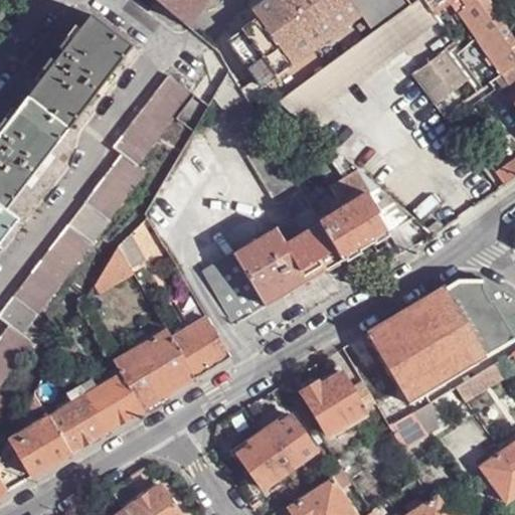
[(154,0),(172,14),(183,0),(154,0)]
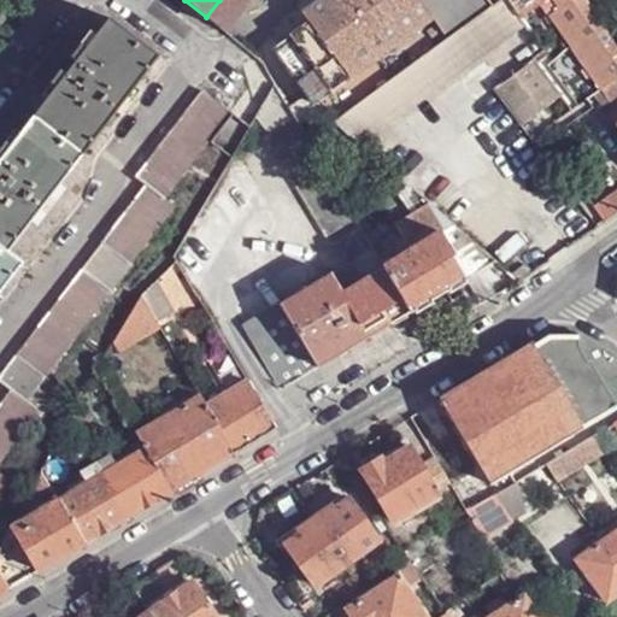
[(252,0),(219,0),(206,17),(224,33),(227,30),(252,0)]
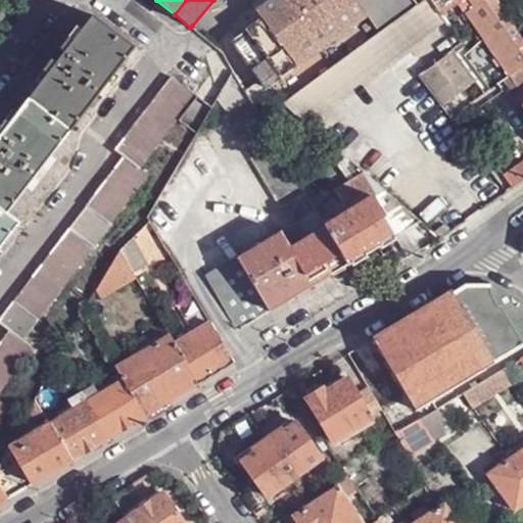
[(264,94),(370,19),(355,0),(281,0),(260,13),(266,22),(234,41),(264,94)]
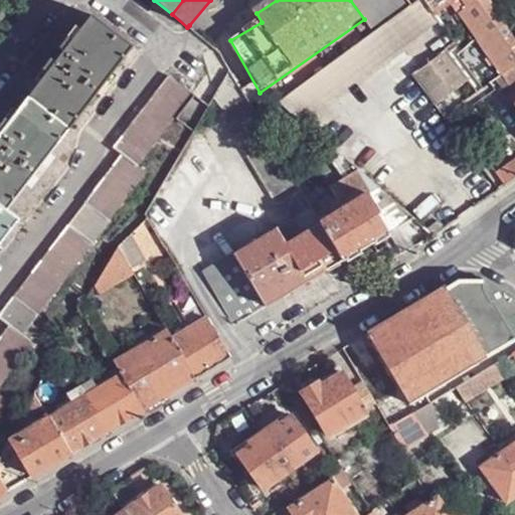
[(371,28),(406,2),(404,0),(350,0),(364,19),(371,28)]
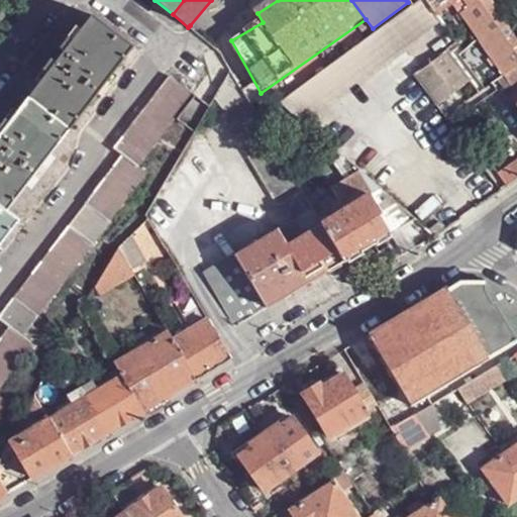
[(453,4),(475,33),(516,90),(516,89),(516,38),(500,16),(489,0),(426,0),(438,15),(453,4)]
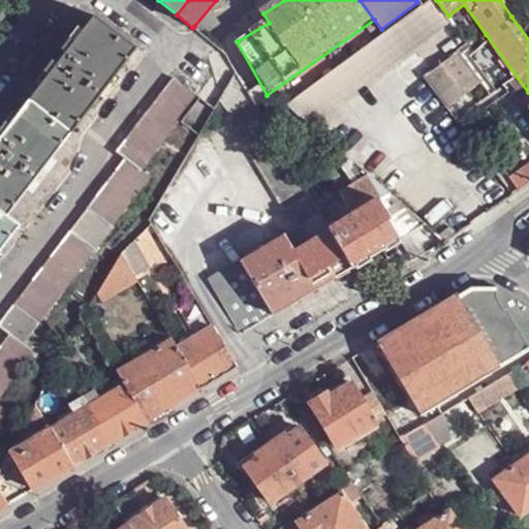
[(28,102),(68,134),(135,49),(92,17),(71,43),(48,75),(28,102)]
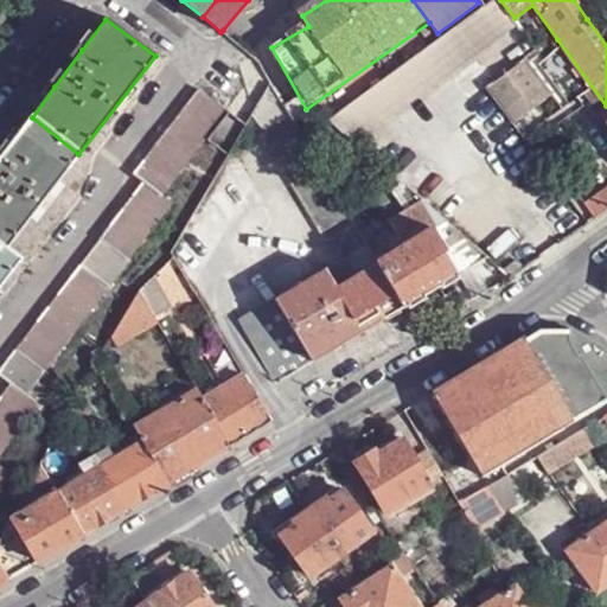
[(48,81),(55,87),(82,50),(76,45),(48,81)]
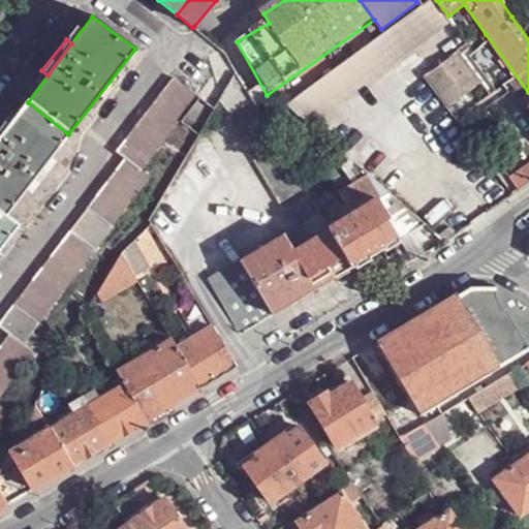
[(450,59),(427,78),(453,115),(456,118),(488,94),(458,54),(450,59)]
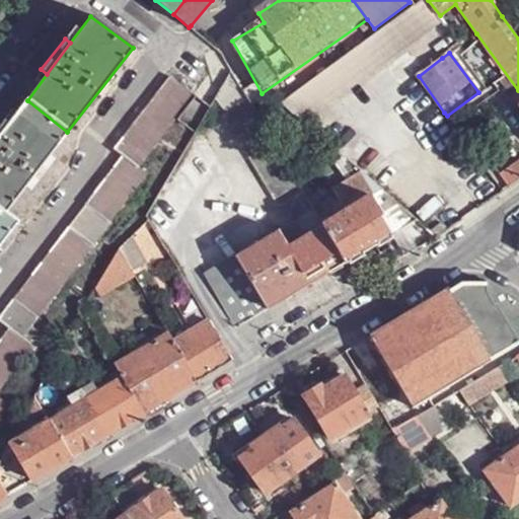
[(232,71),(216,99),(225,112),(222,114),(279,207),(286,203),(294,216),(311,206),(260,117),(232,71)]
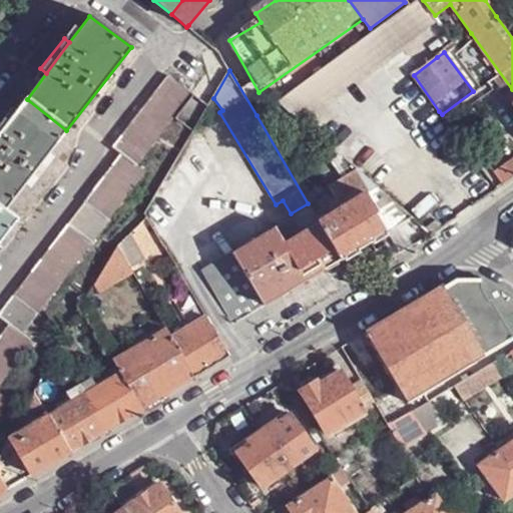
[(190,94),(167,77),(111,149),(119,154),(83,202),(107,221),(144,173),(136,166),(190,94)]
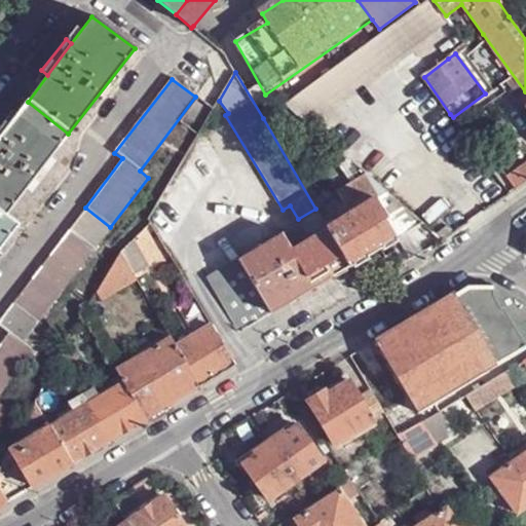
[(68,134),(28,102),(7,126),(0,136),(0,213),(5,217),(5,216),(68,134)]
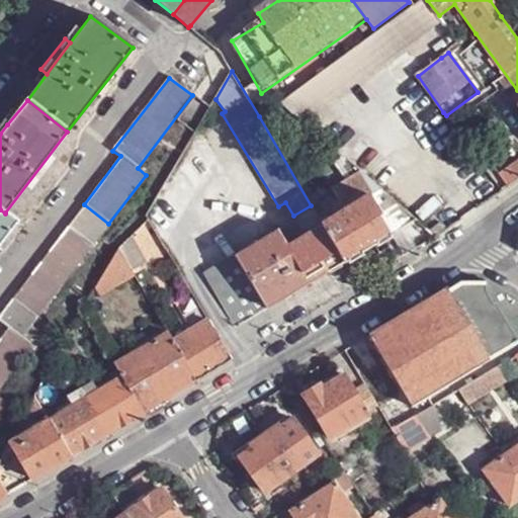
[(478,160),(468,167),(478,180),(488,173),(478,160)]
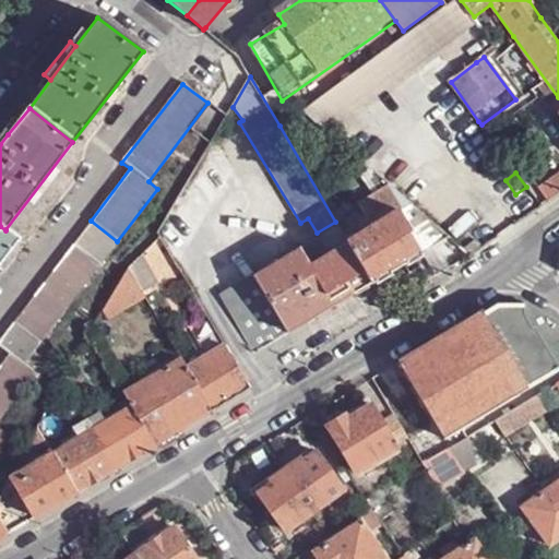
[(360,206),(373,228),(400,212),(401,213),(406,210),(412,206),(390,188),(360,206)]
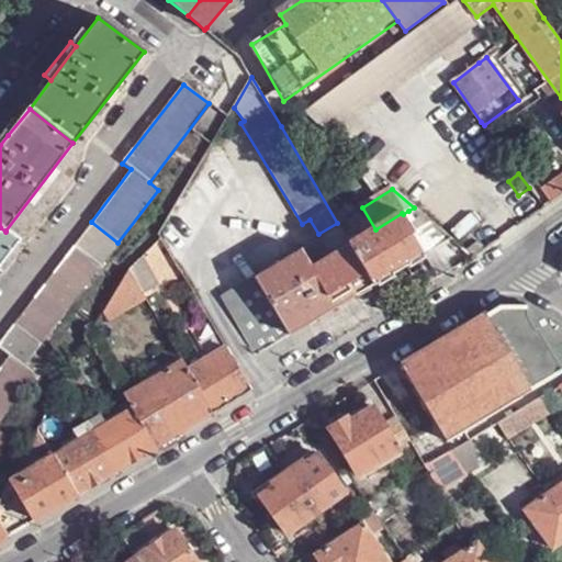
[(353,190),(343,197),(351,211),(361,203),(353,190)]
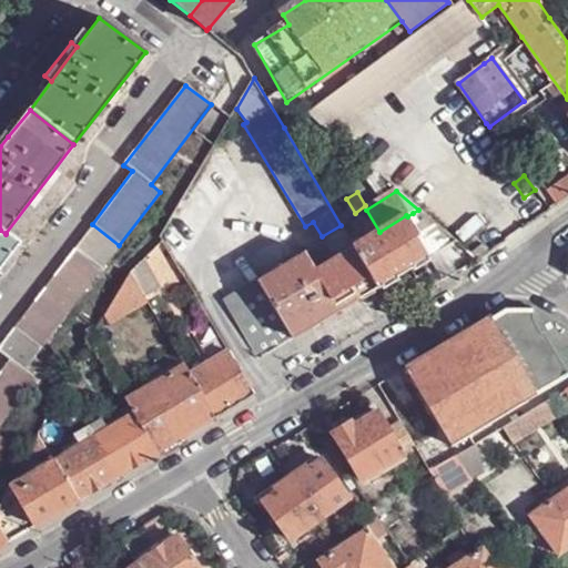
[(418,210),(413,213),(424,230),(433,223),(418,210)]
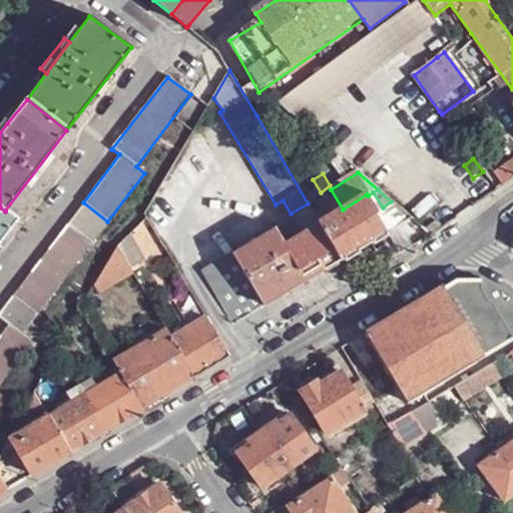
[(391,231),(368,195),(367,194),(343,209),(326,219),(321,223),(321,225),(343,262),(391,231)]
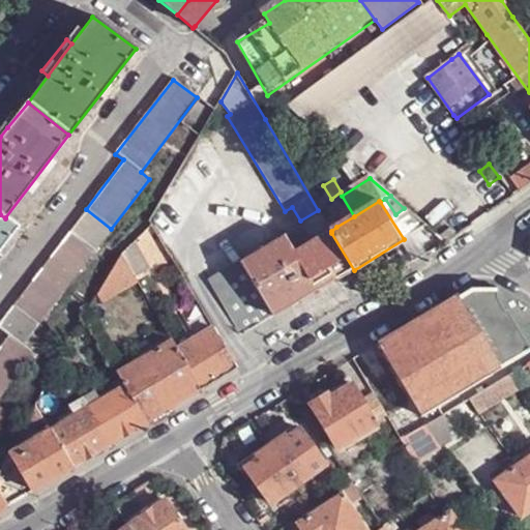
[(424,226),(404,208),(395,214),(409,236),(424,226)]
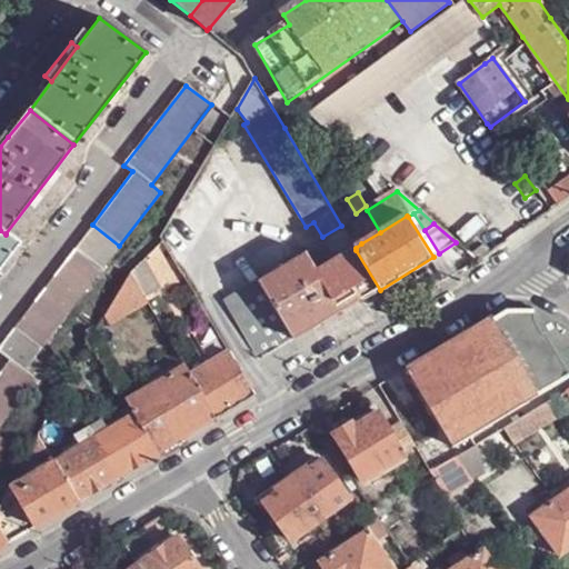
[(119,246),(92,225),(75,250),(101,270),(119,246)]
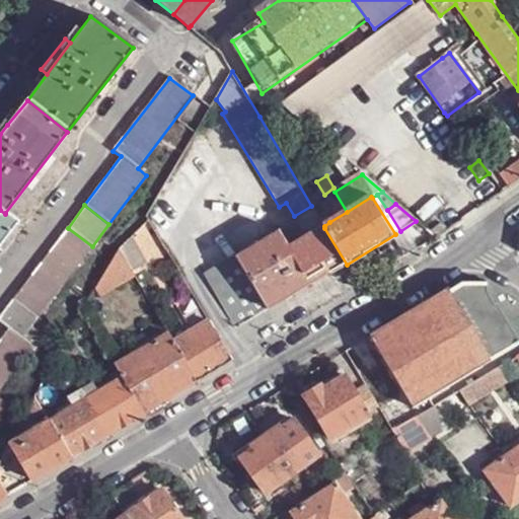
[(294,216),(293,217),(297,223),(306,239),(324,228),(324,226),(320,219),(311,206),(294,216)]
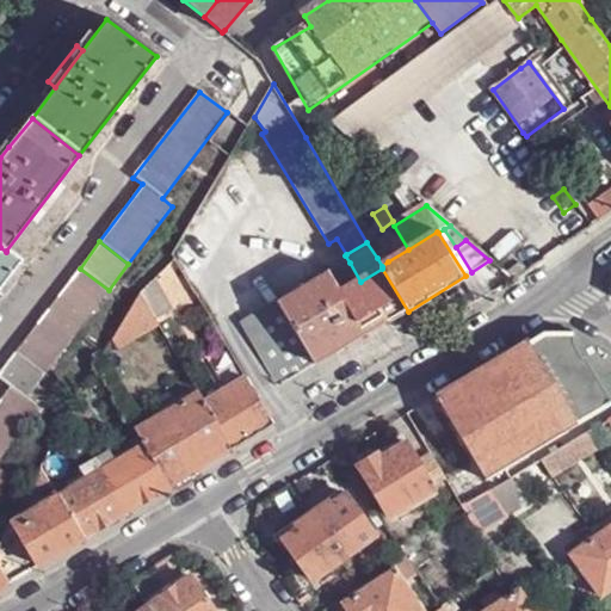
[(0,288),(22,261),(6,251),(6,252),(0,247),(0,288)]
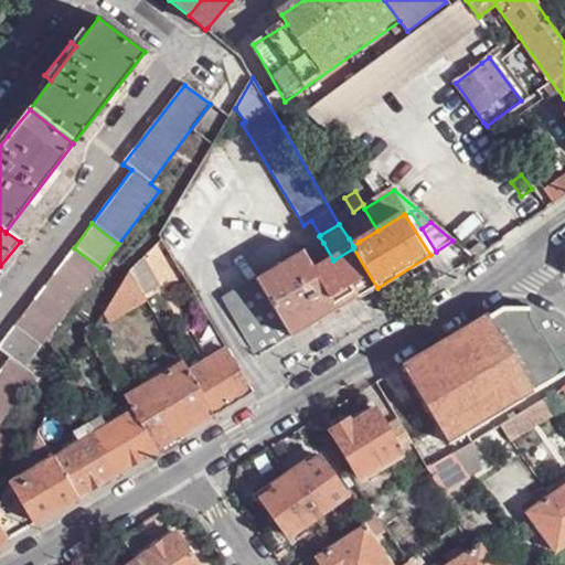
[(354,235),(349,238),(353,246),(359,242),(354,235)]
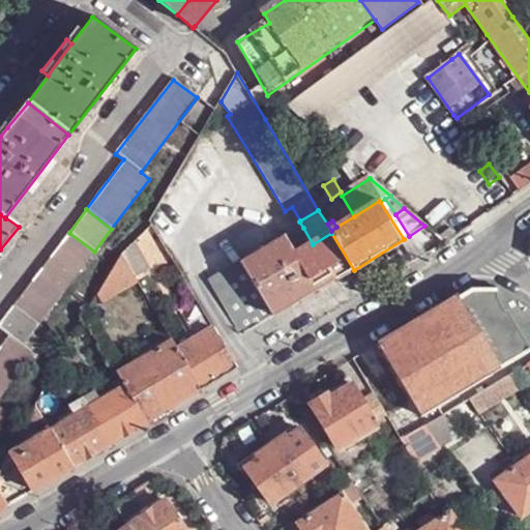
[(244,263),(276,317),(354,270),(331,233),(313,244),(303,228),(244,263)]
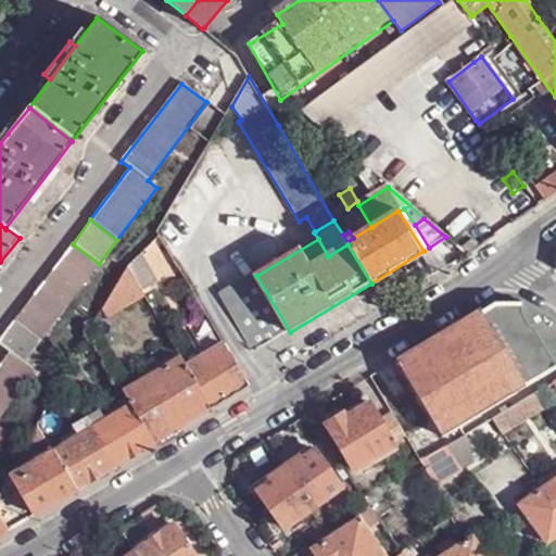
[(73,244),(0,339),(0,346),(8,353),(22,364),(99,264),(73,244)]
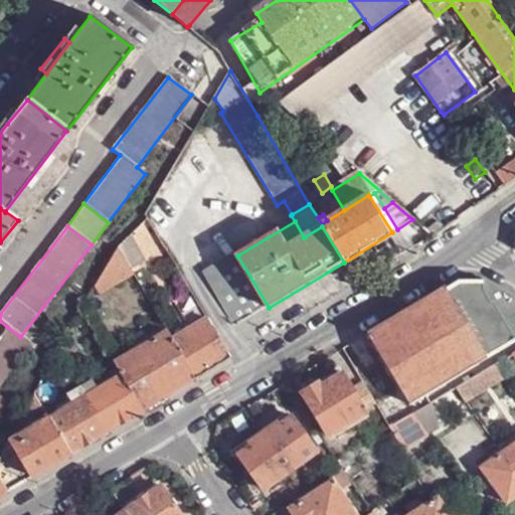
[(128,235),(116,248),(129,270),(143,262),(128,235)]
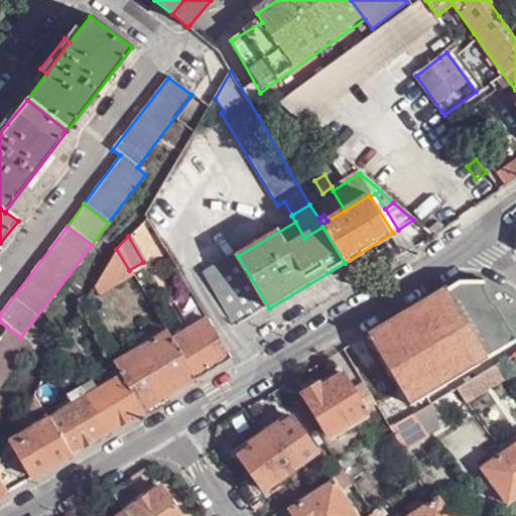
[(116,249),(93,287),(98,295),(132,275),(129,270),(116,249)]
